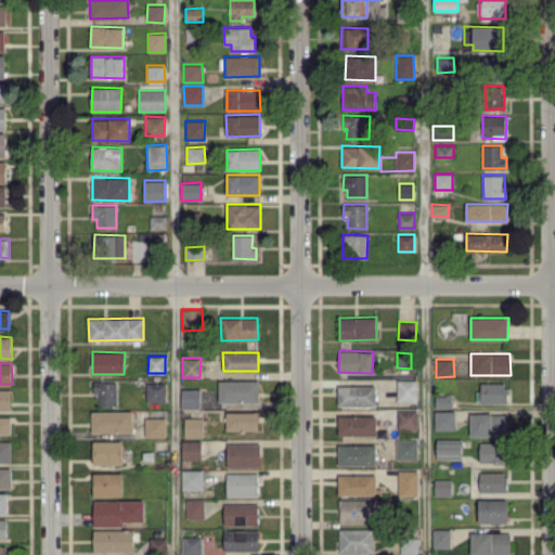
[(259,379),(218,381),(219,401),(259,401),(259,379)]
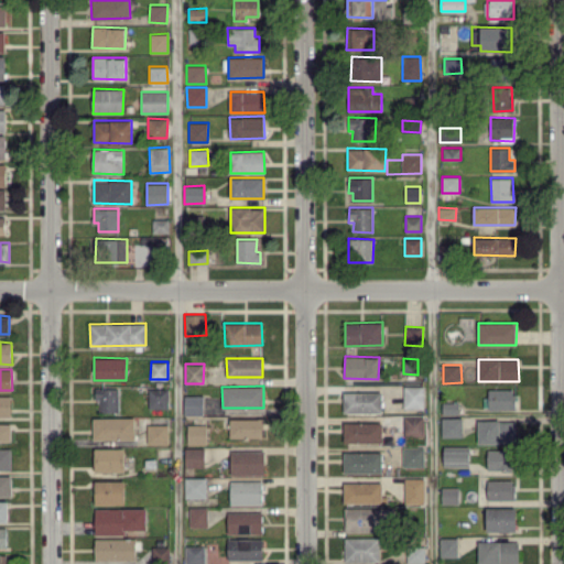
[(403,408),(424,408),(424,386),(404,386),(403,408)]
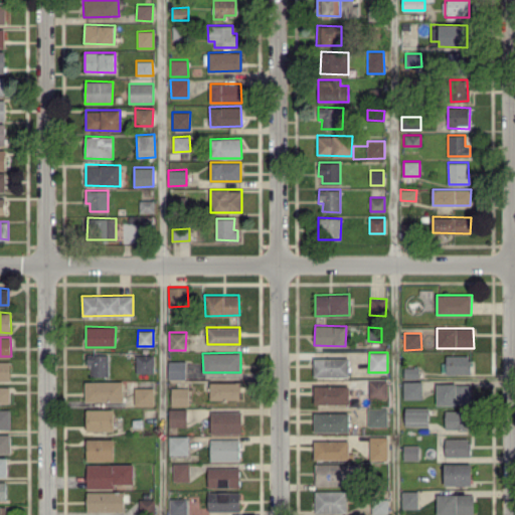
[(109,376),(109,354),(89,354),(89,376),(109,376)]
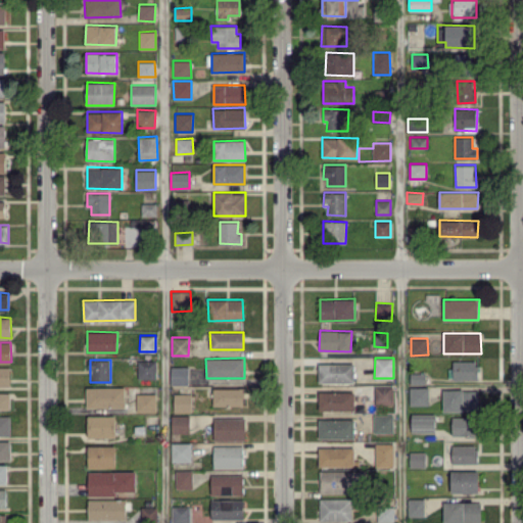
[(138,379),(156,379),(156,361),(138,361),(138,379)]
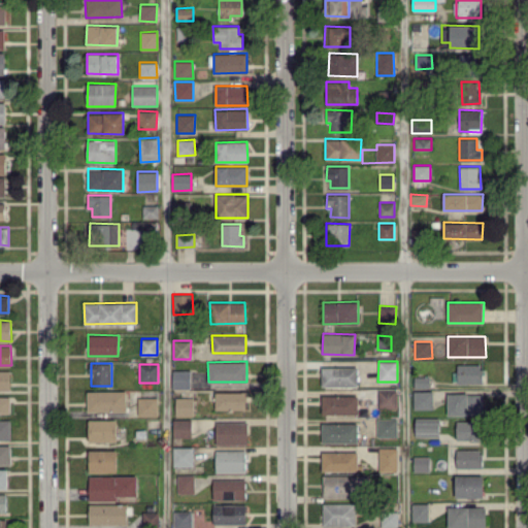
[(457,383),(482,384),(482,364),(457,364),(457,383)]
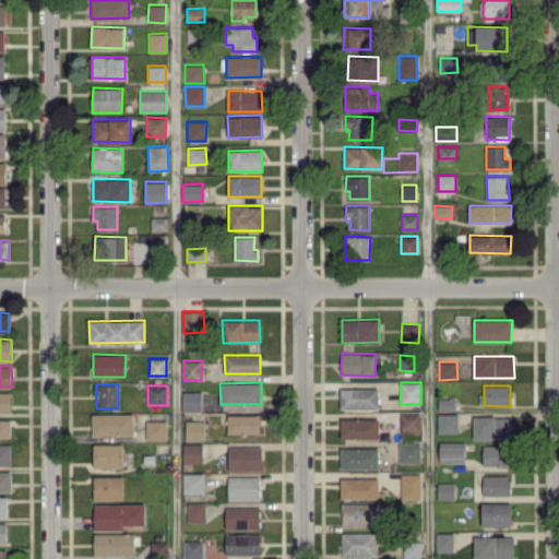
[(378,388),(341,389),(341,408),(379,408),(378,388)]
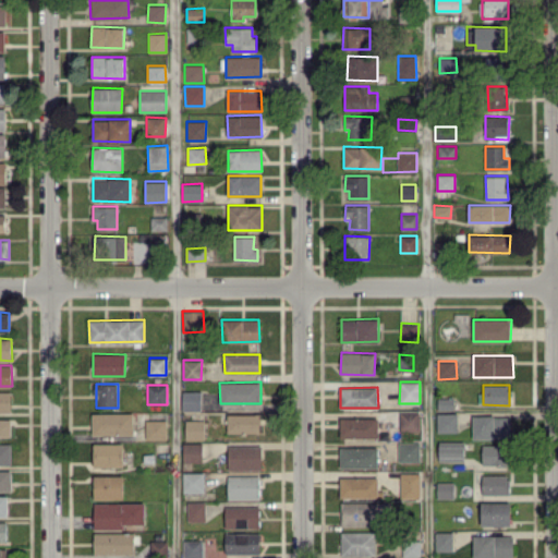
[(0,412),(12,412),(11,391),(0,390),(0,412)]
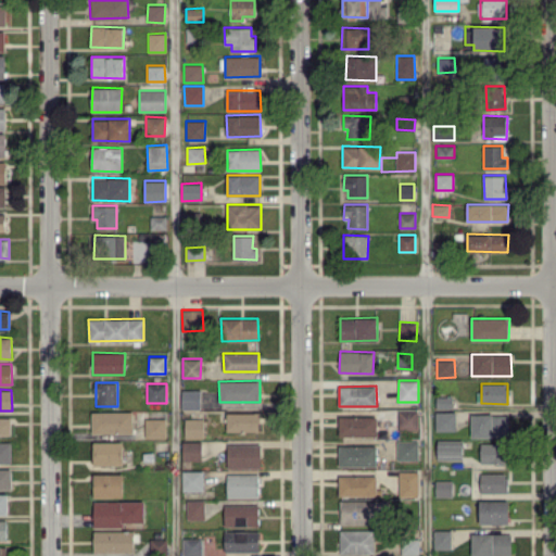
[(200,408),(200,390),(182,390),(182,408),(200,408)]
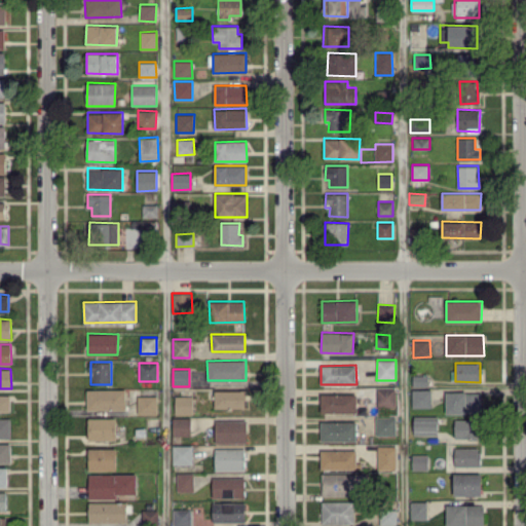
[(413,386),(428,386),(427,374),(412,375),(413,386)]
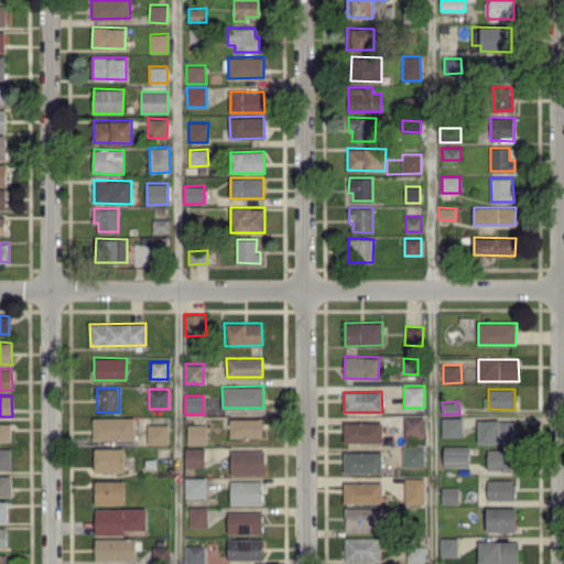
[(423,414),(404,415),(404,436),(424,435),(423,414)]
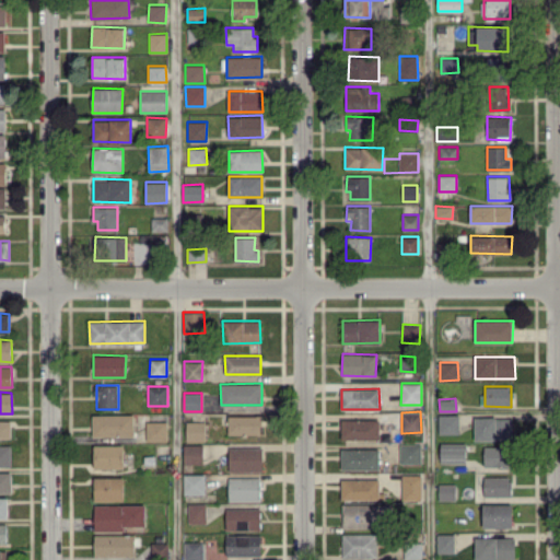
[(92,435),(133,436),(133,415),(93,413),(92,435)]
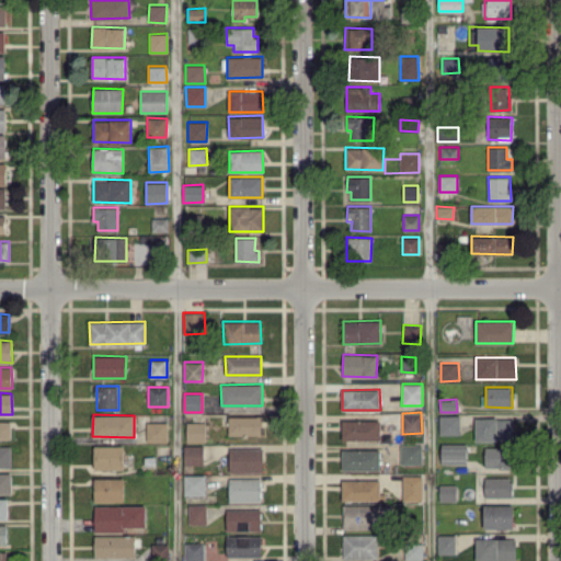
[(459,434),(460,414),(439,414),(439,434),(459,434)]
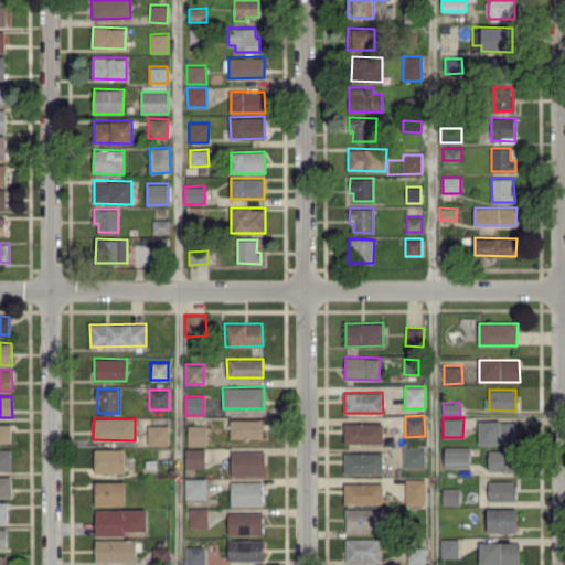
[(231,438),(264,437),(264,418),(231,419),(231,438)]
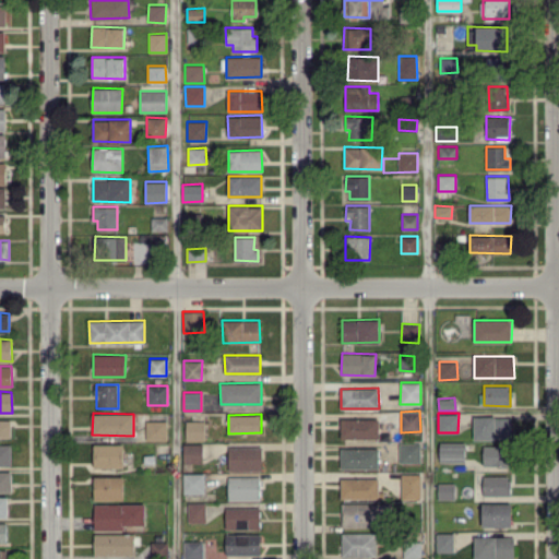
[(474,438),(511,439),(512,416),(474,416),(474,438)]
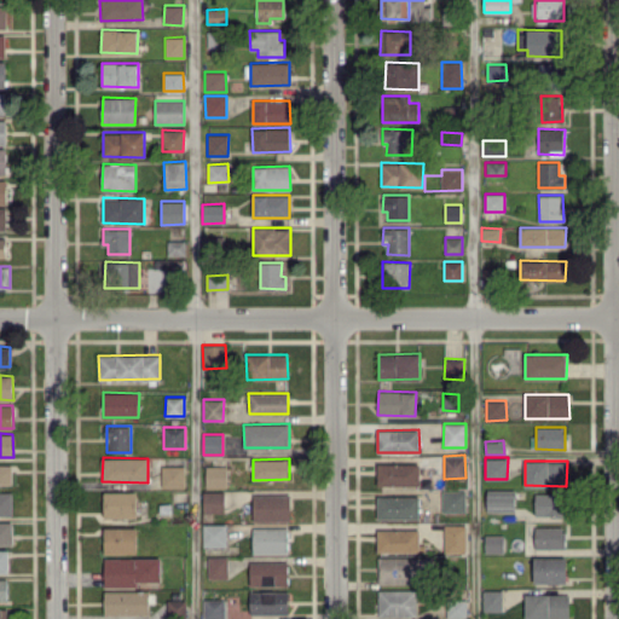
[(0,484),(12,484),(12,464),(0,463),(0,484)]
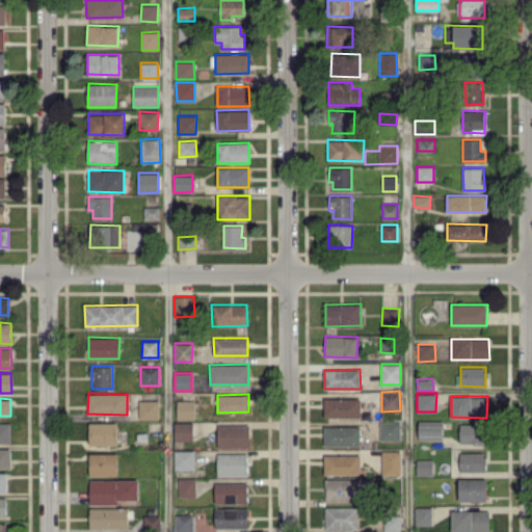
[(360,398),(324,398),(324,417),(361,417),(360,398)]
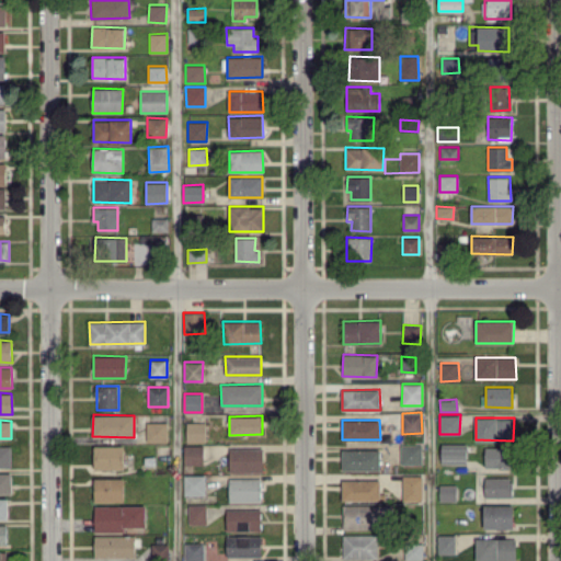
[(168,442),(168,422),(147,422),(147,442),(168,442)]
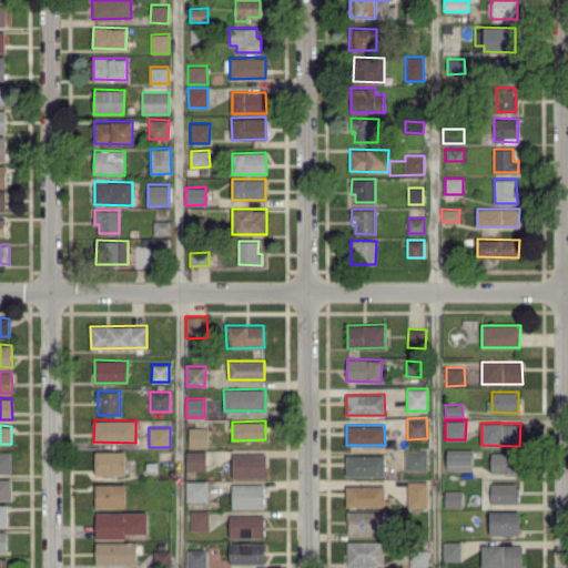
[(209,427),(189,427),(189,448),(209,447),(209,427)]
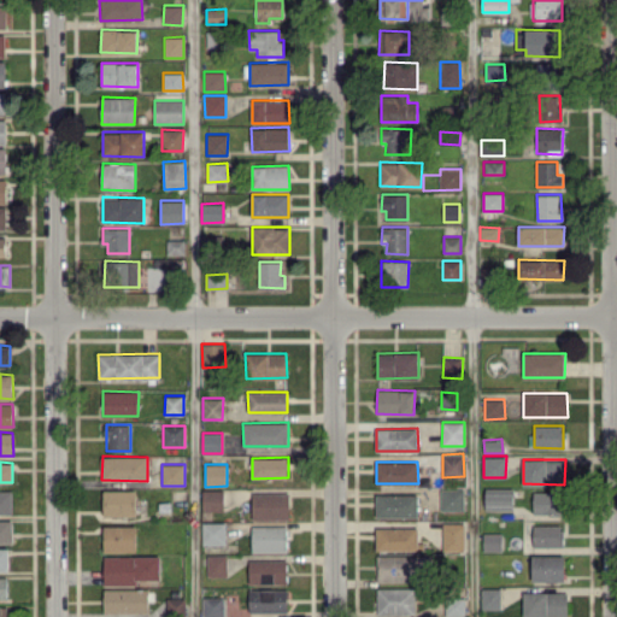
[(513,488),(486,487),(486,510),(513,510),(513,488)]
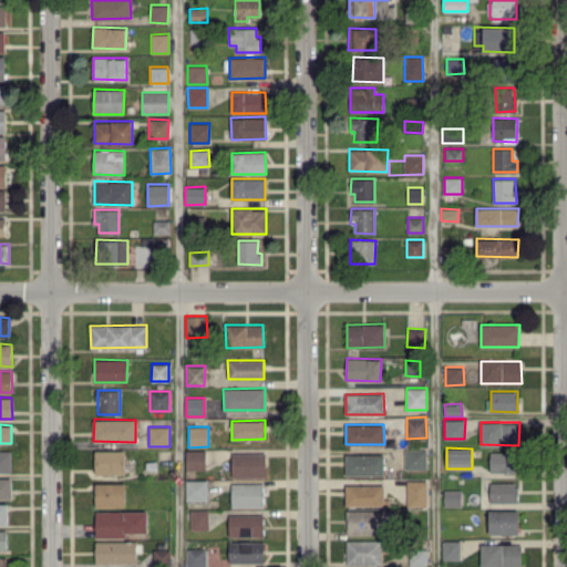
[(426,468),(426,449),(405,449),(405,468),(426,468)]
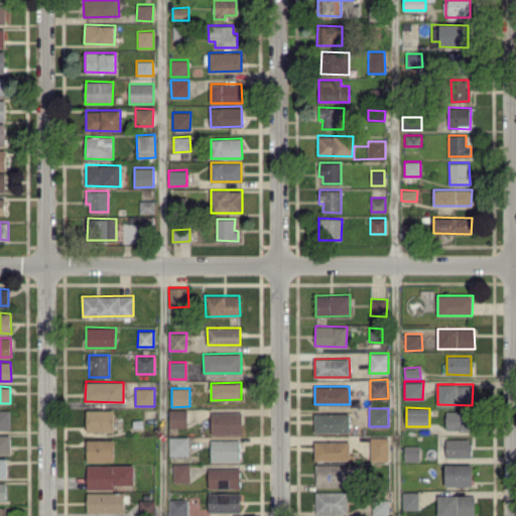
[(10,409),(0,409),(0,429),(10,429),(10,409)]
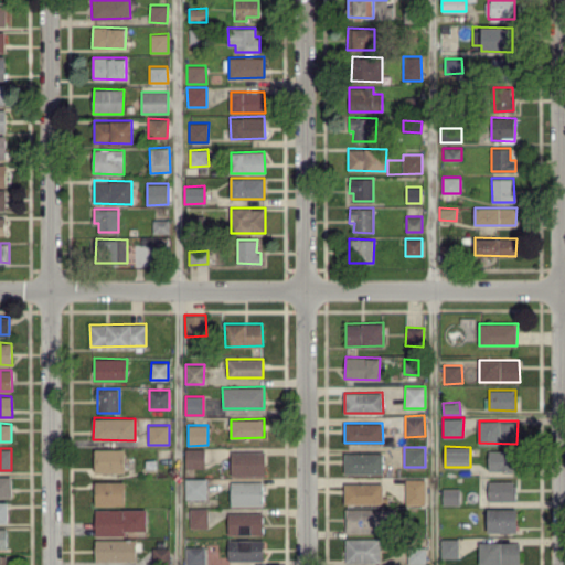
[(125,448),(95,449),(95,472),(125,471),(125,448)]
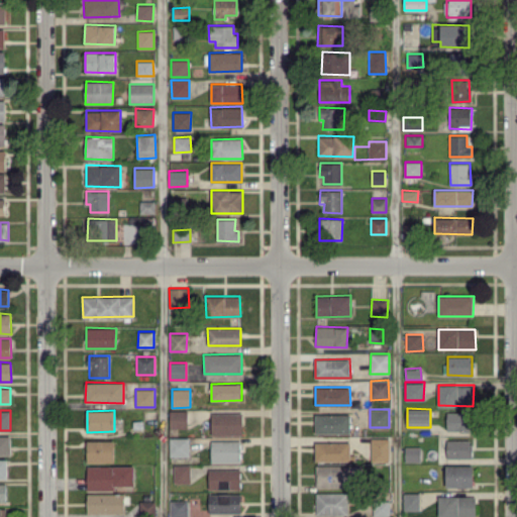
[(170,427),(187,428),(188,410),(170,410),(170,427)]
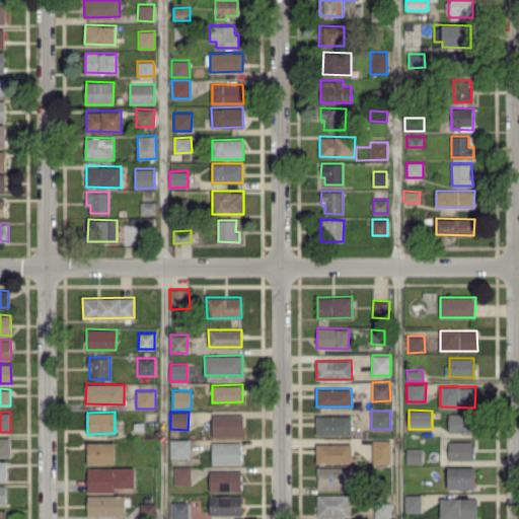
[(242,414),(212,415),(213,436),(243,435),(242,414)]
